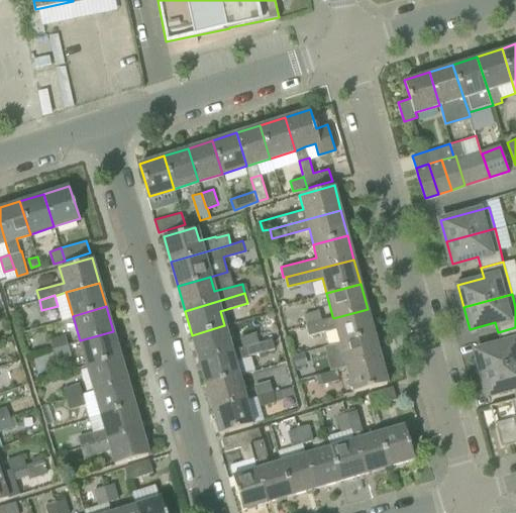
[(339,342),(374,333),(368,309),(333,318),(332,316),(322,318),(323,321),(307,325),(309,334),(335,327),(339,342)]
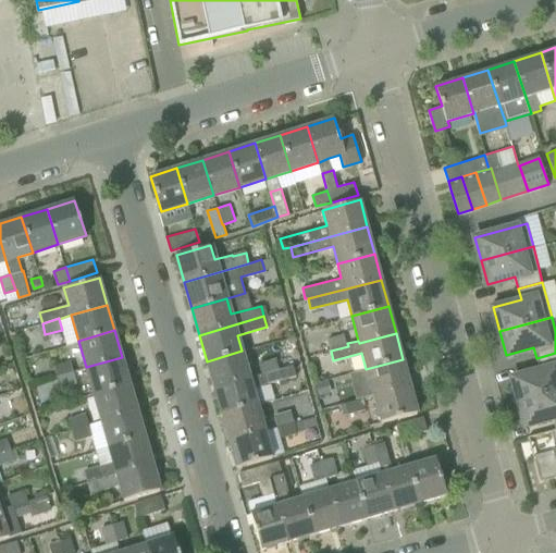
[(330,348),(331,351),(348,346),(347,343),(345,334),(329,339),(331,348),(330,348)]
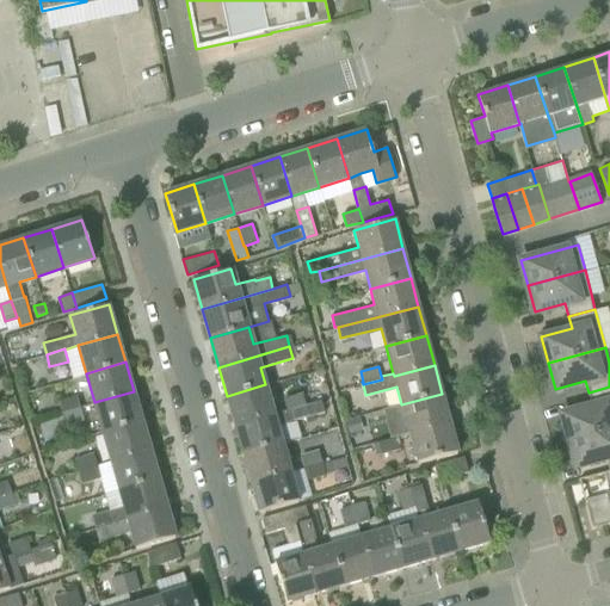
[(265,384),(227,396),(235,424),(273,413),(265,384)]
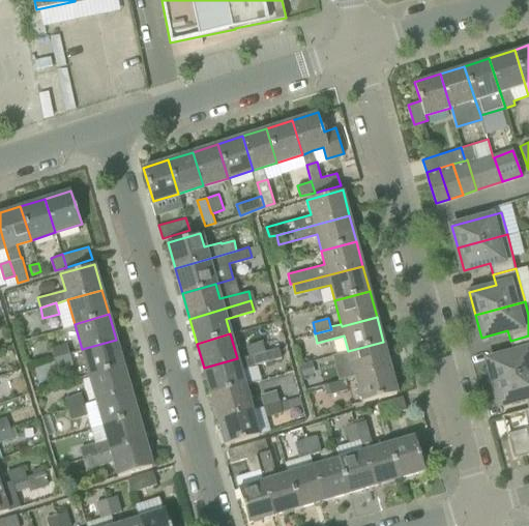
[(513,352),(488,359),(494,381),(528,371),(528,335),(510,341),(513,352)]
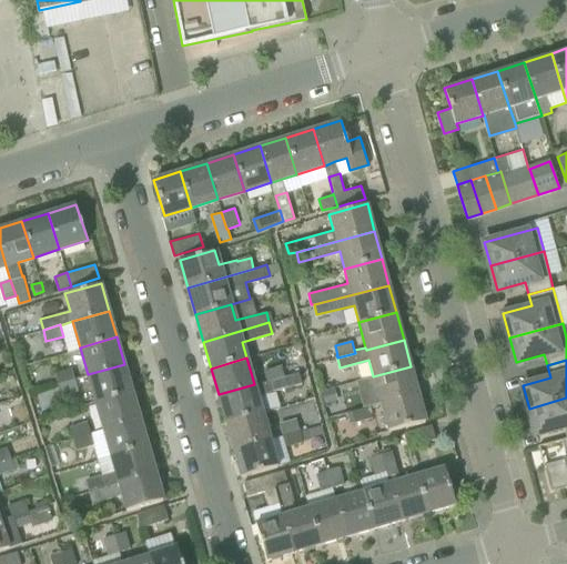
[(95,402),(132,391),(124,364),(88,374),(95,402)]
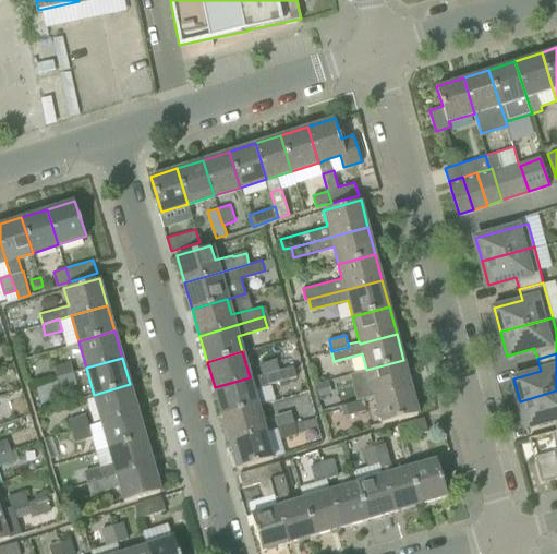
[(259,362),(263,373),(263,374),(280,369),(277,359),(259,362)]
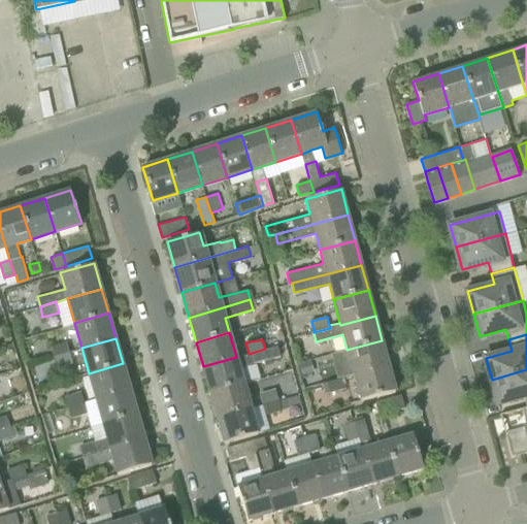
[(354,374),(389,365),(382,340),(347,350),(354,374)]
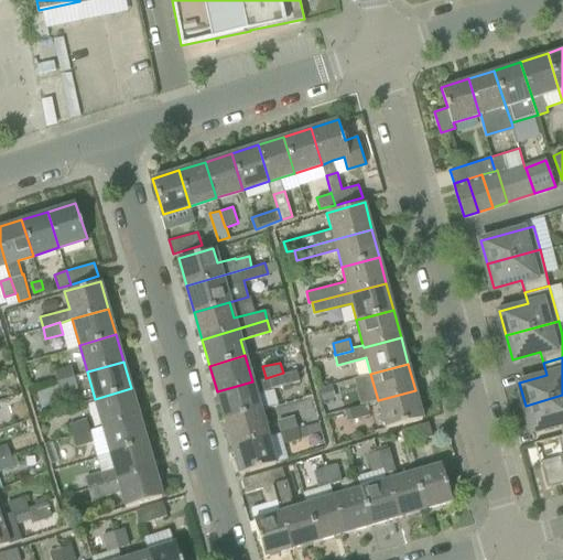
[(58,380),(75,376),(72,365),(55,369),(58,380)]
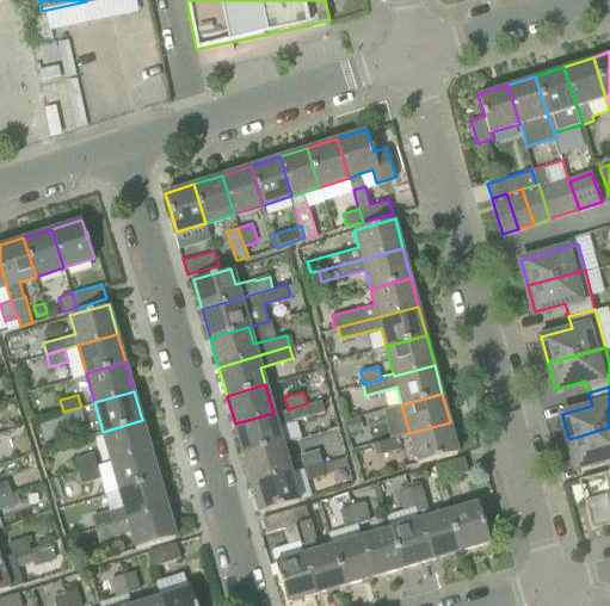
[(282,441),(277,424),(325,410),(322,400),(307,403),(288,409),(288,408),(273,413),(235,424),(244,453),(282,441)]
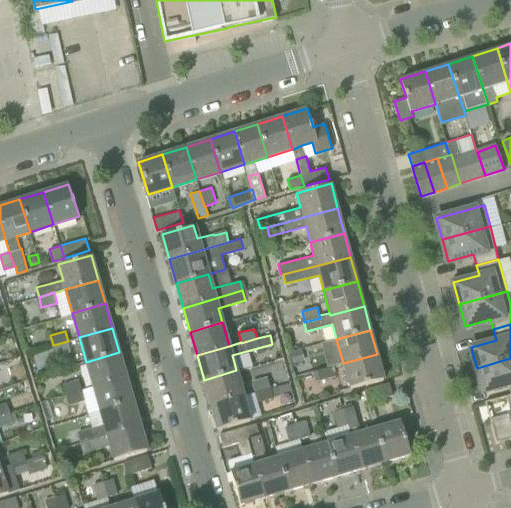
[(71,351),(68,341),(53,345),(56,355),(71,351)]
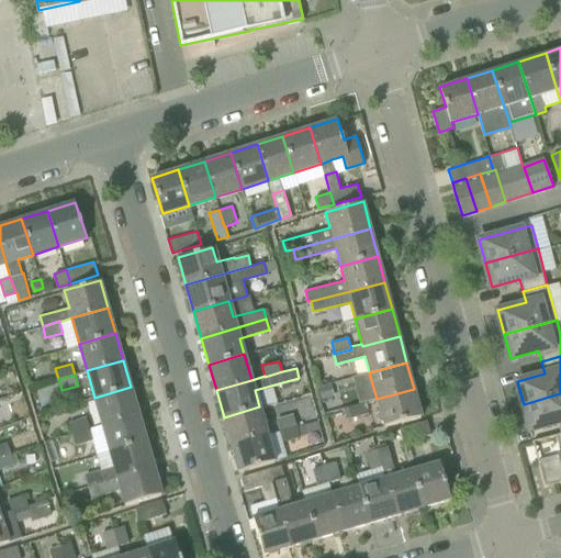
[(331,382),(318,386),(322,398),(334,394),(331,382)]
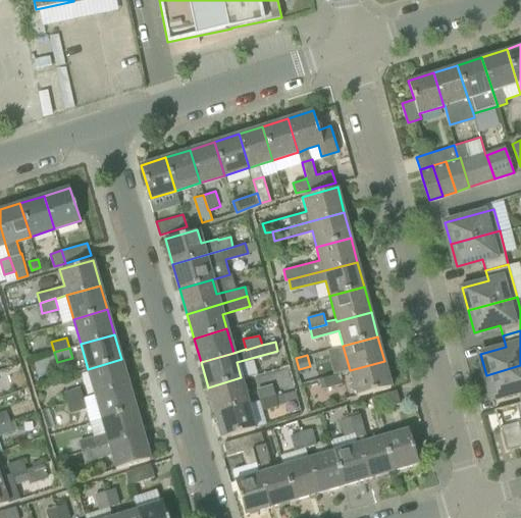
[(95,393),(128,383),(121,359),(88,369),(95,393)]
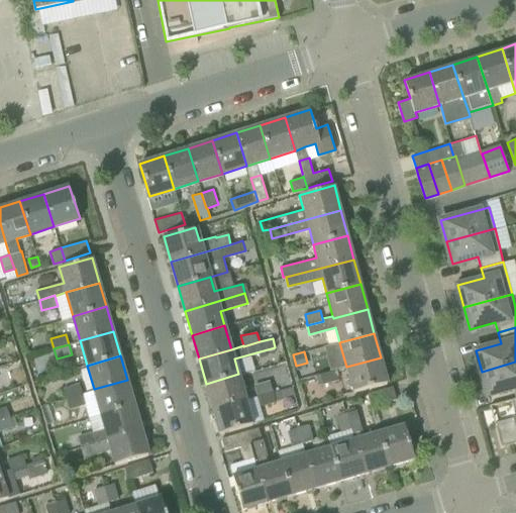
[(352,392),(387,383),(381,357),(346,367),(352,392)]
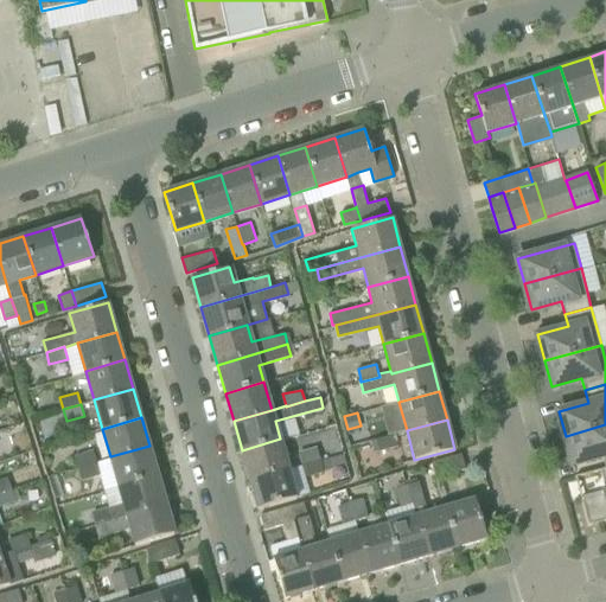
[(605,424),(566,436),(572,462),(603,454),(605,462),(605,424)]
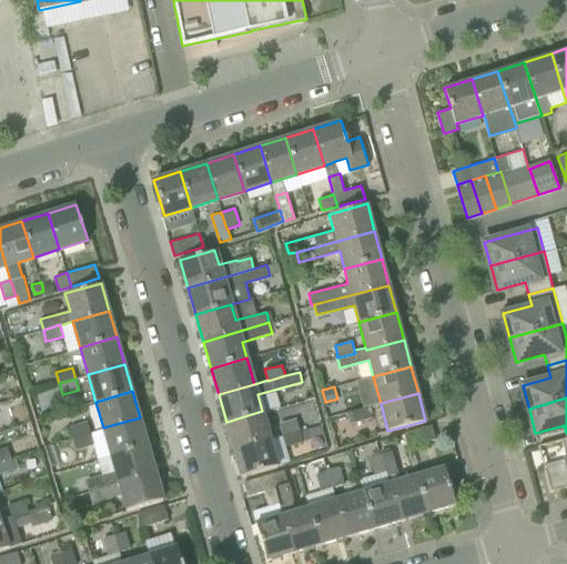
[(368,405),(352,410),(355,422),(372,418),(368,405)]
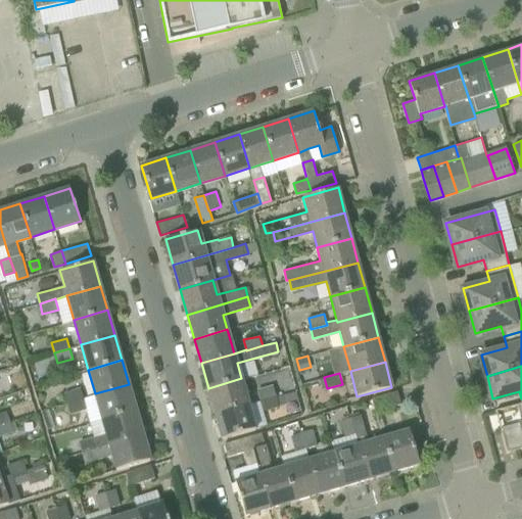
[(248,404),(241,378),(208,388),(216,413),(248,404)]
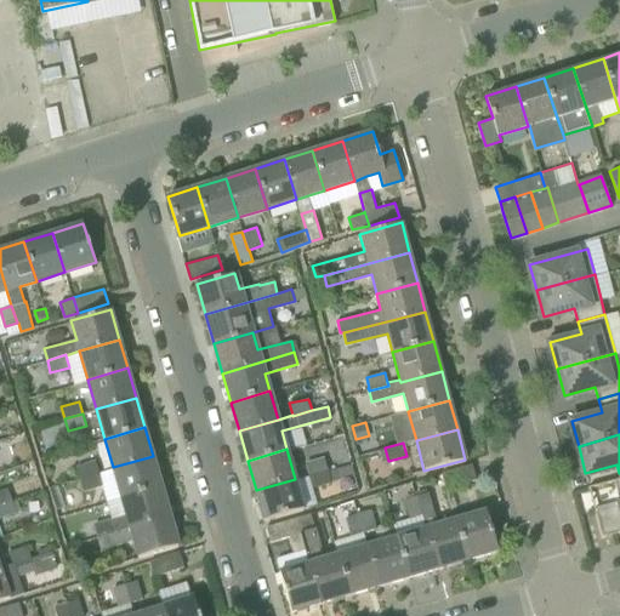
[(153,456),(113,467),(121,496),(161,485),(153,456)]
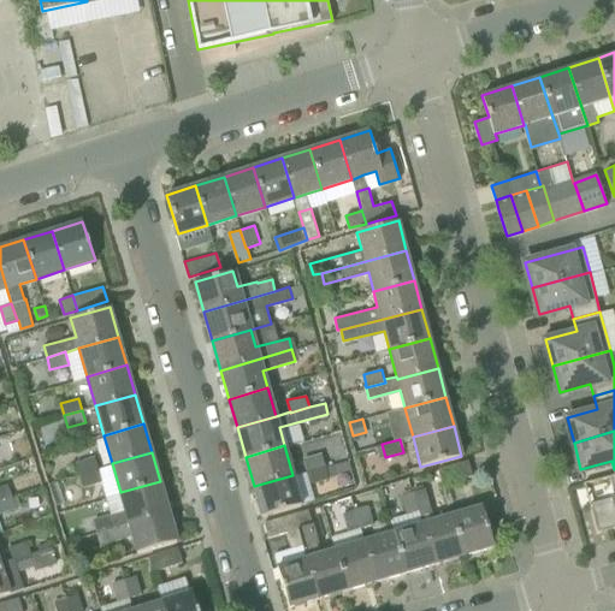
[(303,458),(307,470),(326,466),(321,452),(303,458)]
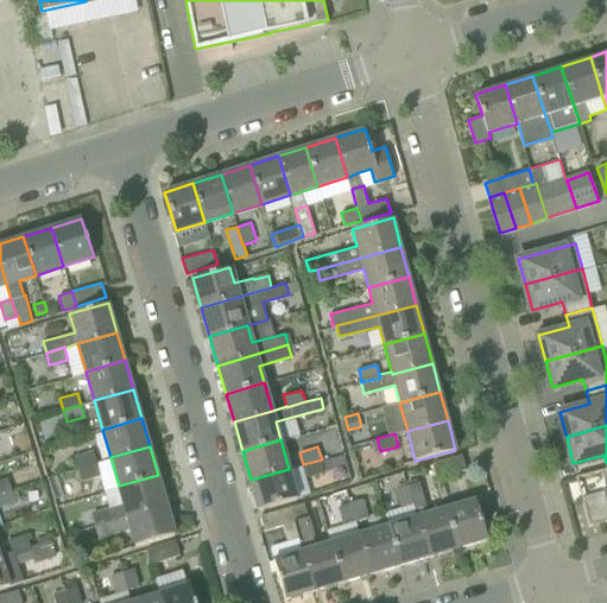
[(80,467),(97,462),(94,449),(76,455),(80,467)]
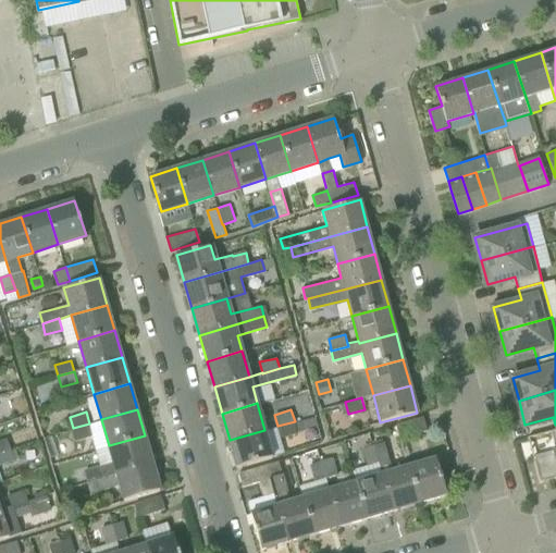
[(318,424),(316,416),(303,419),(305,427),(318,424)]
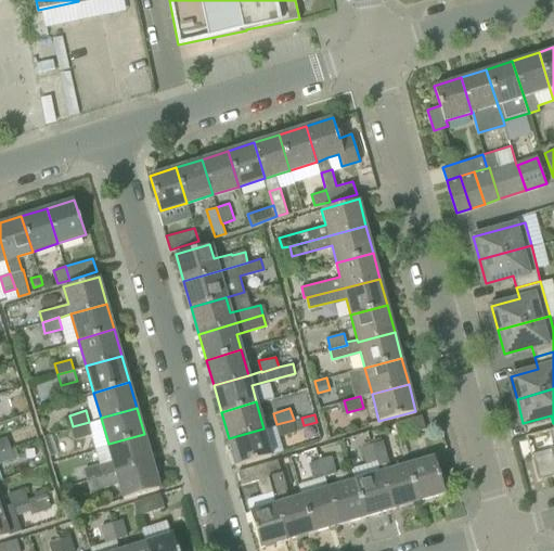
[(426,427),(422,414),(395,422),(398,436),(426,427)]
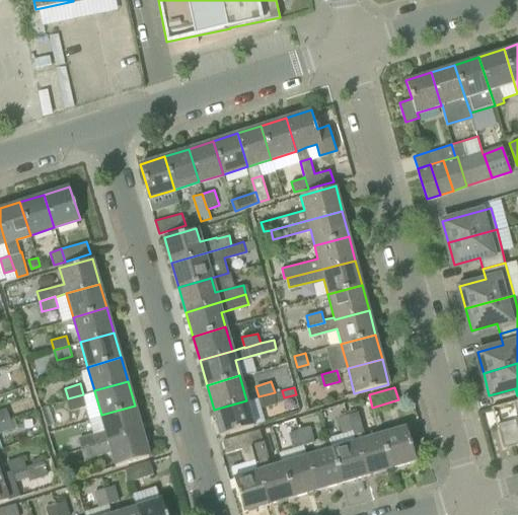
[(262,407),(278,402),(275,392),(259,396),(262,407)]
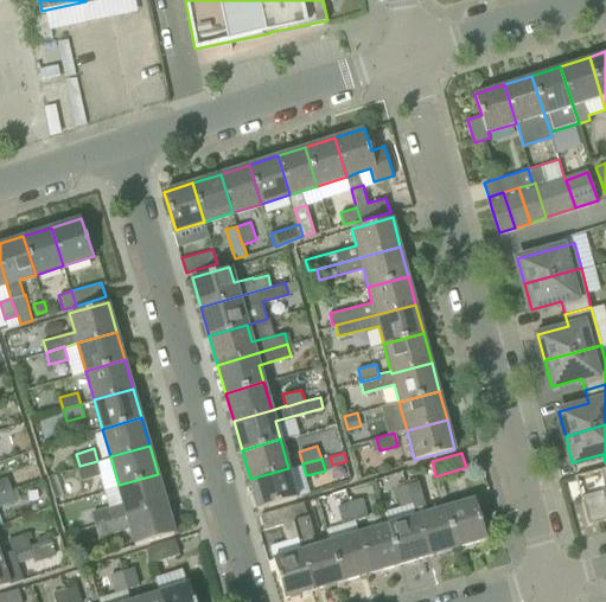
[(97,461),(80,466),(83,479),(101,473),(97,461)]
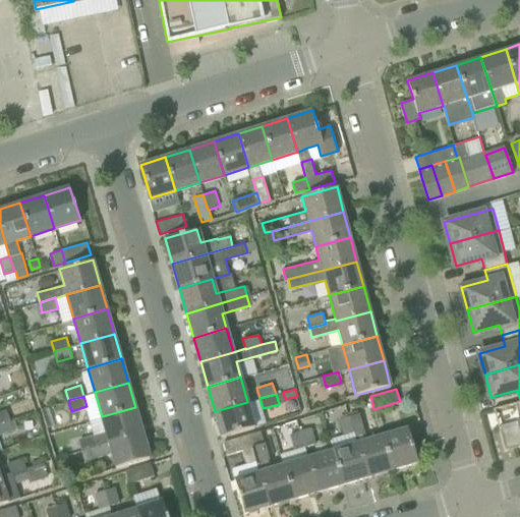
[(519,400),(515,402),(519,417),(519,421),(499,426),(505,450),(519,445),(519,400)]
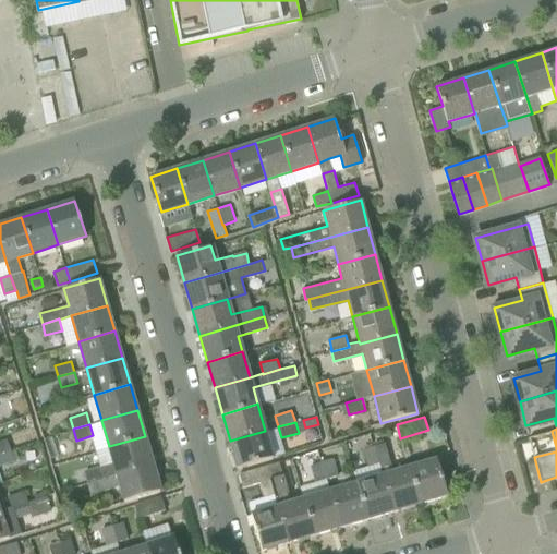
[(230,441),(238,467),(273,457),(265,431),(230,441)]
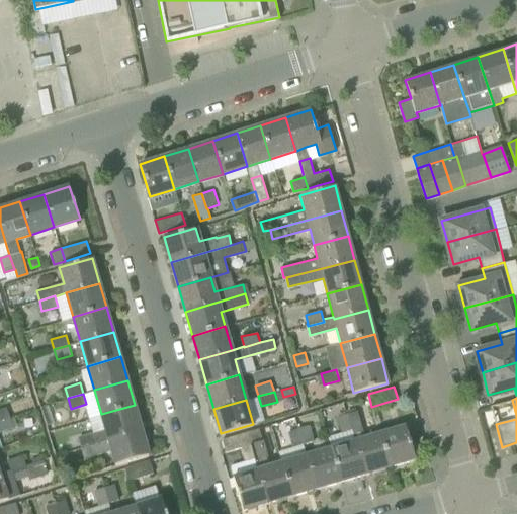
[(54,421),(49,405),(41,407),(47,424),(54,421)]
